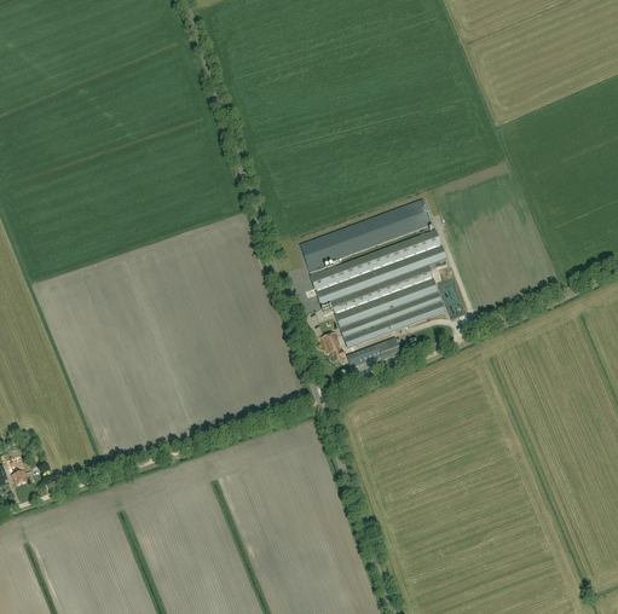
[(299,242),(310,272),(324,267),(322,261),(432,222),(423,197),(299,242)]
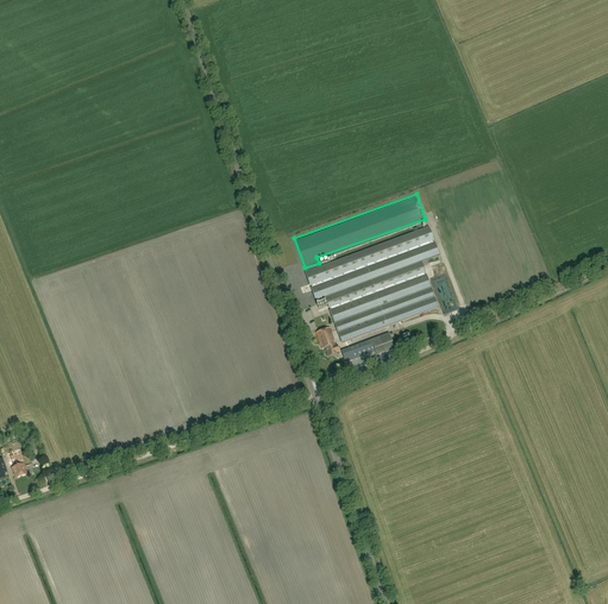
[(319,263),(305,268),(315,297),(325,294),(342,339),(436,304),(420,259),(438,253),(427,224),(319,263)]
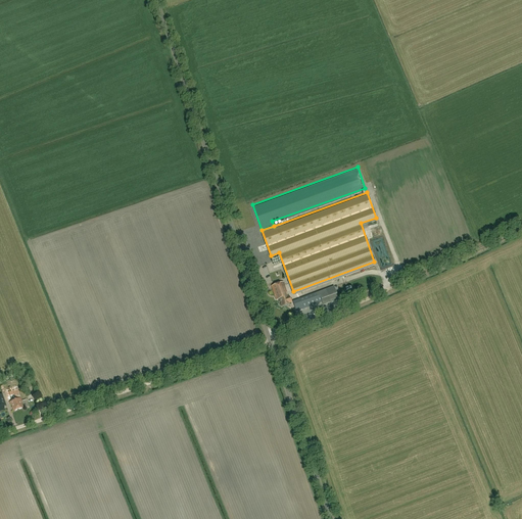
[(366,234),(373,233),(370,222),(364,224),(366,234)]
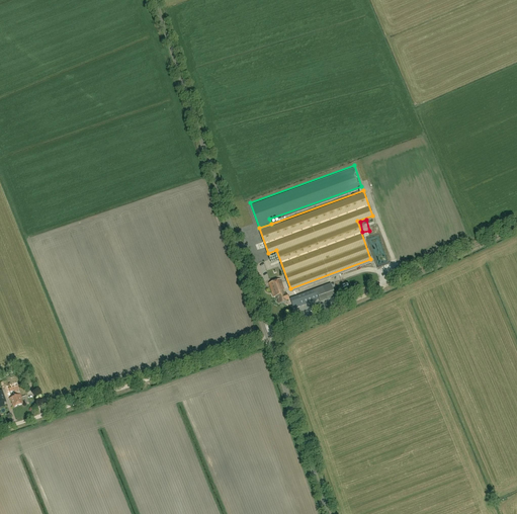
[(272,293),(275,292),(277,300),(285,297),(285,296),(287,296),(285,289),(284,289),(279,276),(267,279),(272,293)]
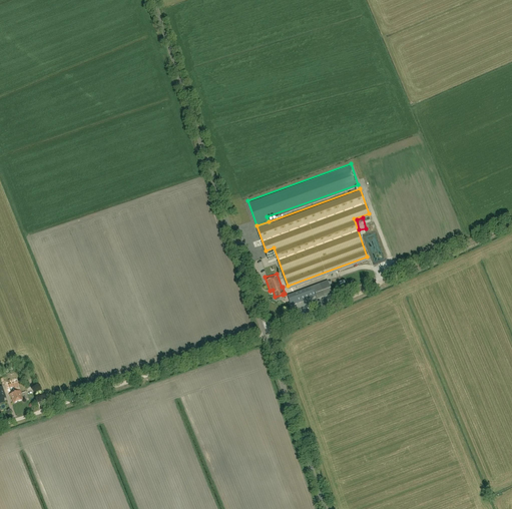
[(290,302),(315,293),(316,295),(331,289),(327,278),(286,293),(290,302)]
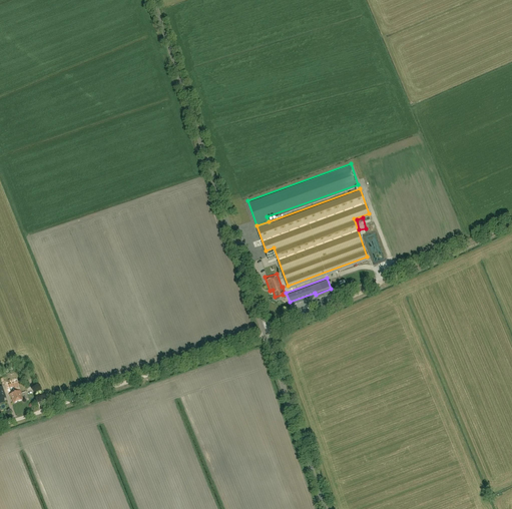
[(4,382),(7,391),(9,391),(12,400),(21,396),(19,390),(20,390),(16,378),(4,382)]
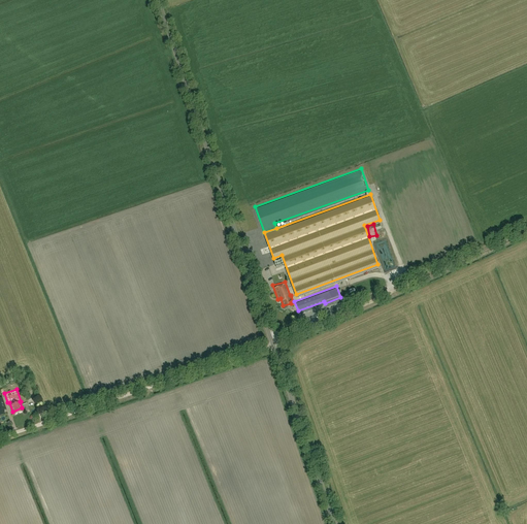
All buildings are outlined.
